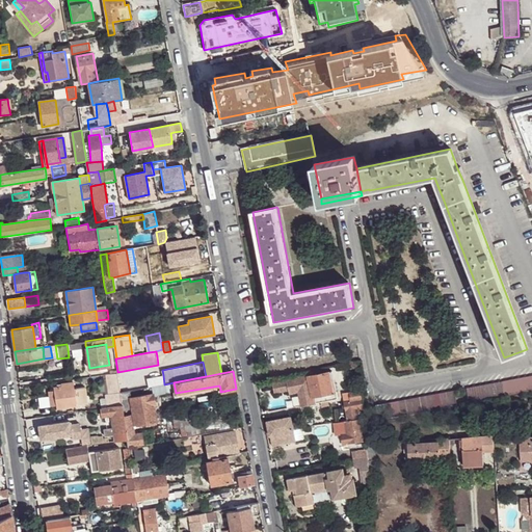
[(309,376),(313,397),(333,393),(328,372),(314,375),(309,376)]
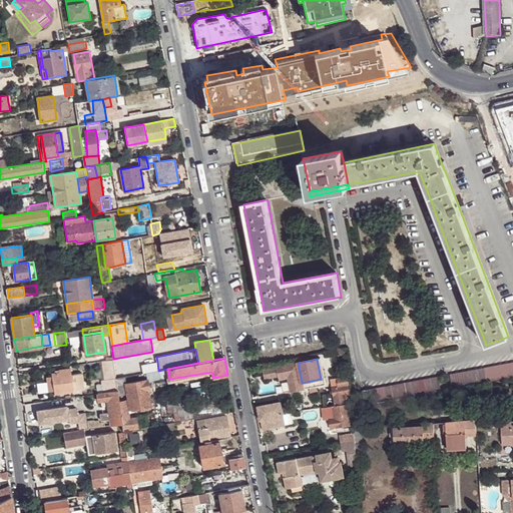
[(115,378),(113,360),(102,362),(105,379),(115,378)]
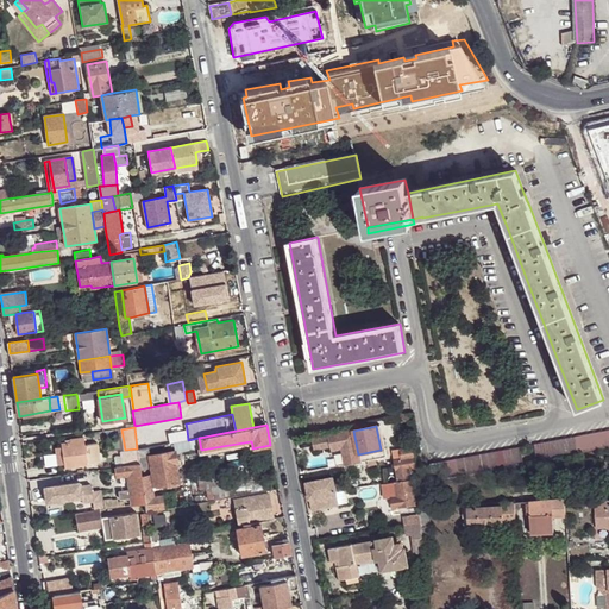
[(169,433),(171,444),(173,443),(188,440),(187,429),(169,433)]
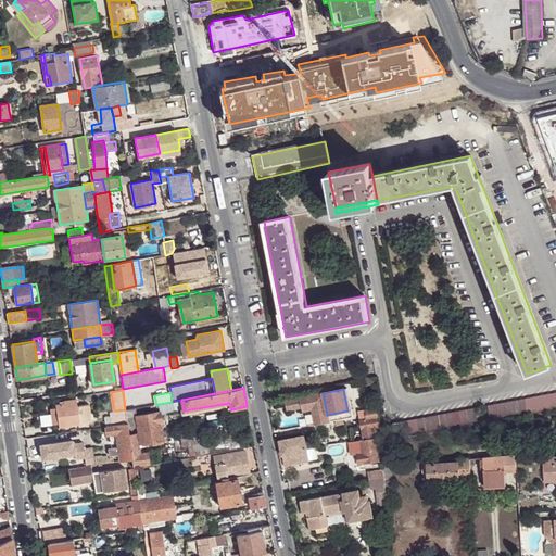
[(313,414),(315,424),(328,421),(327,415),(323,393),(285,401),(287,412),(303,408),(303,411),(305,411),(312,408),(313,414)]
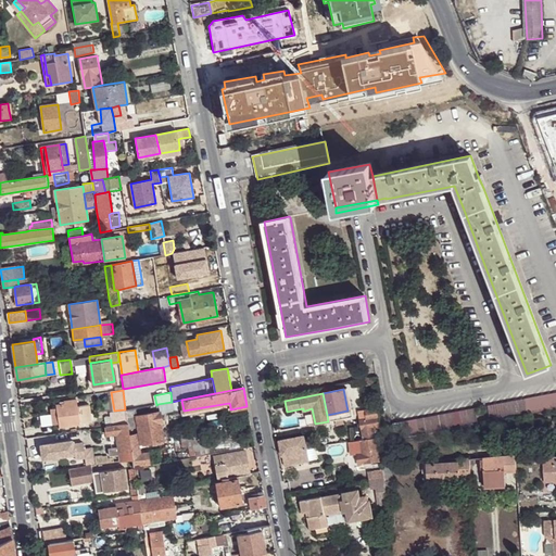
[(555,393),(488,406),(490,420),(555,408),(555,393)]
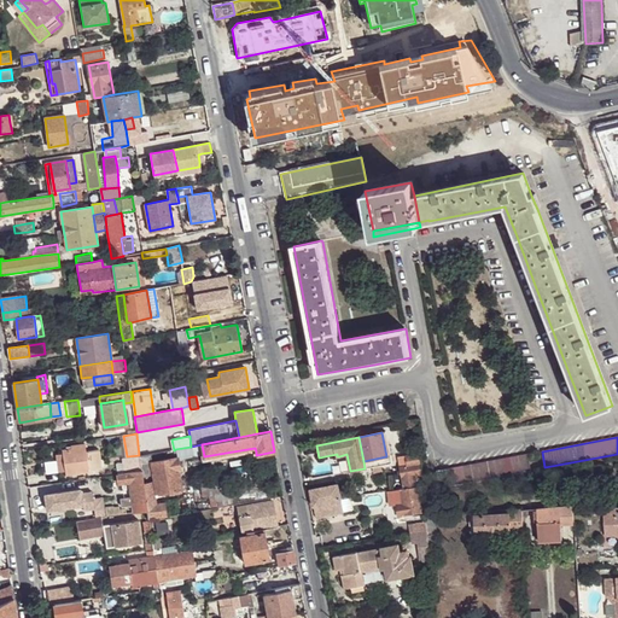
[(86,447),(62,449),(63,453),(65,472),(65,474),(103,470),(99,450),(87,453),(86,447)]
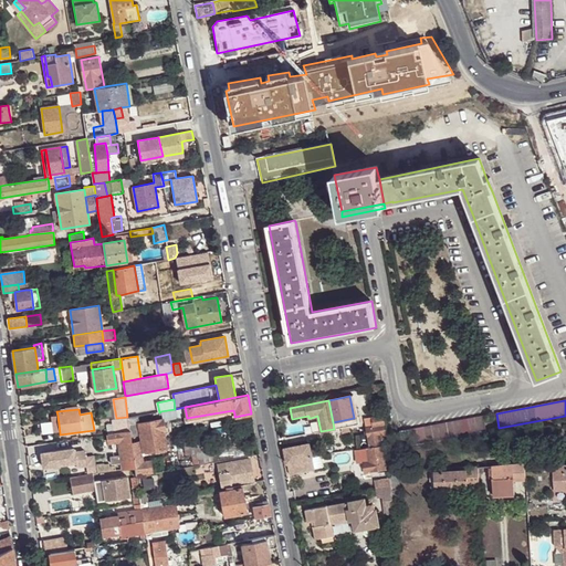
[(233,410),(187,418),(188,422),(234,413),(233,410)]
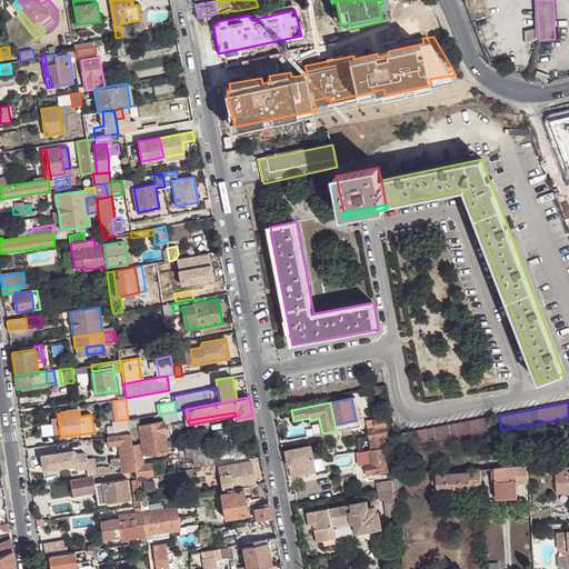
[(52,435),(60,435),(58,417),(51,418),(52,435)]
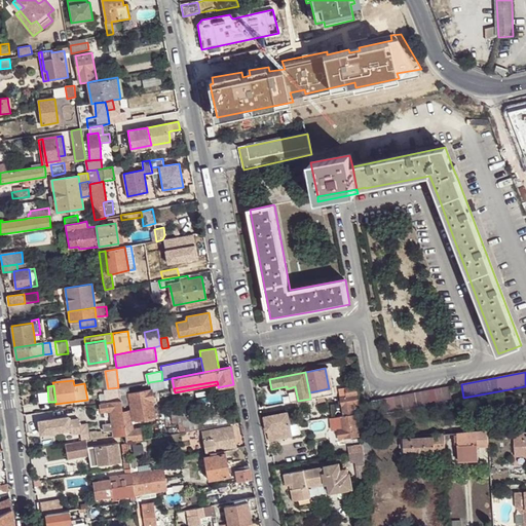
[(121,400),(121,405),(130,404),(129,393),(129,392),(128,386),(119,388),(121,400)]
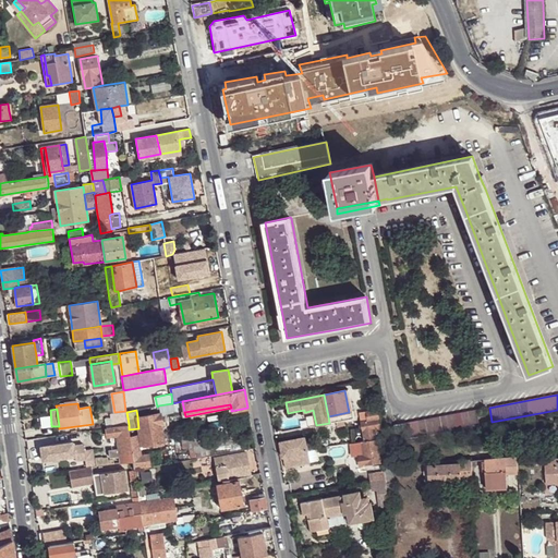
[(361,422),(364,441),(377,439),(374,428),(380,428),(379,410),(366,412),(368,421),(361,422)]
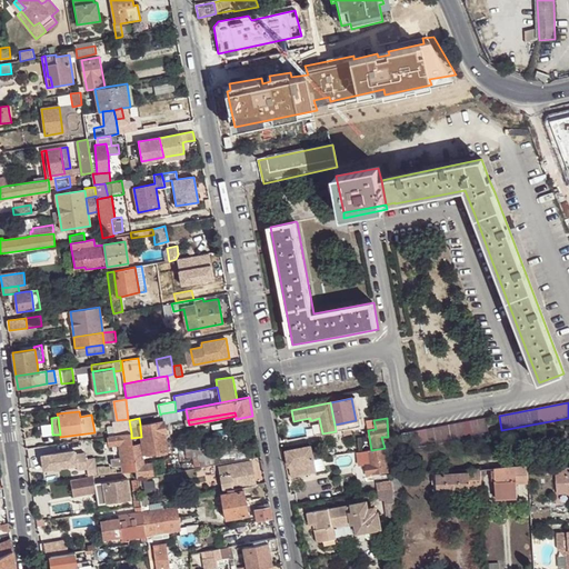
[(115,435),(131,432),(129,420),(128,419),(117,420),(113,421),(115,435)]
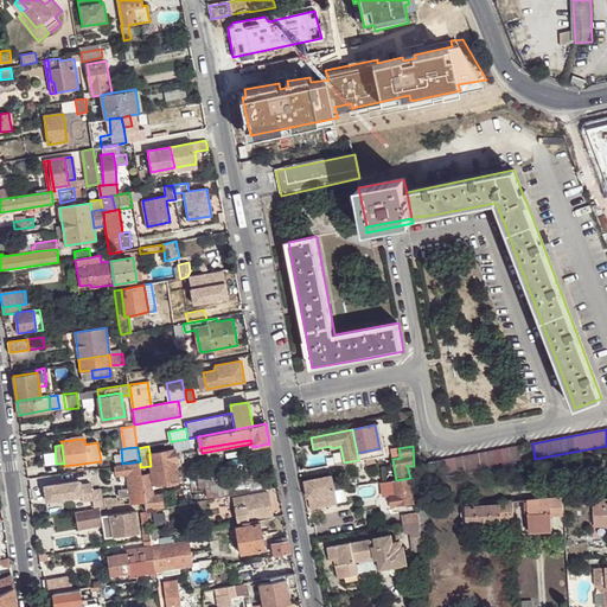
[(357,453),(358,460),(384,455),(383,447),(379,448),(357,453)]
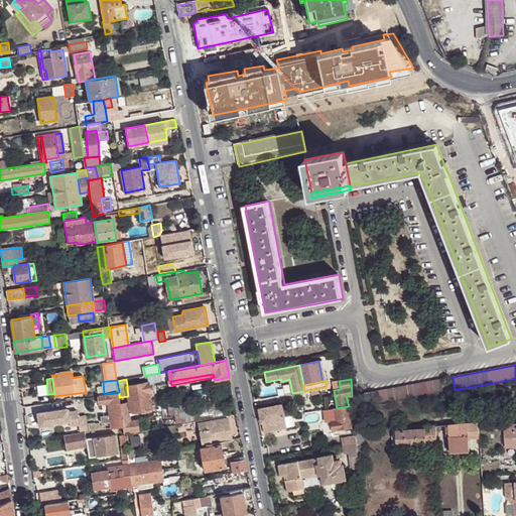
[(372,392),(373,398),(375,405),(442,393),(439,380),(372,392)]
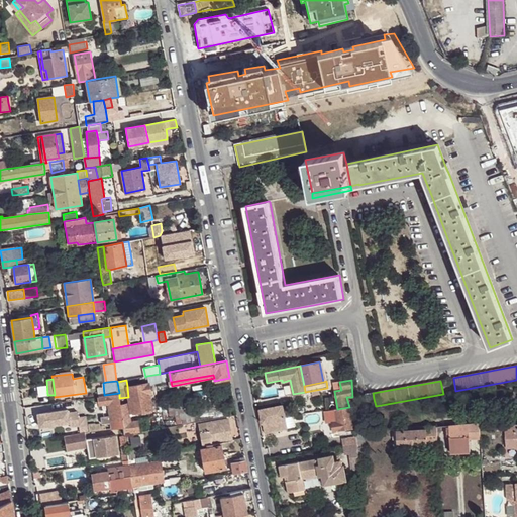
[(148,382),(127,386),(127,387),(128,397),(129,402),(131,413),(152,409),(149,393),(150,393),(148,382)]
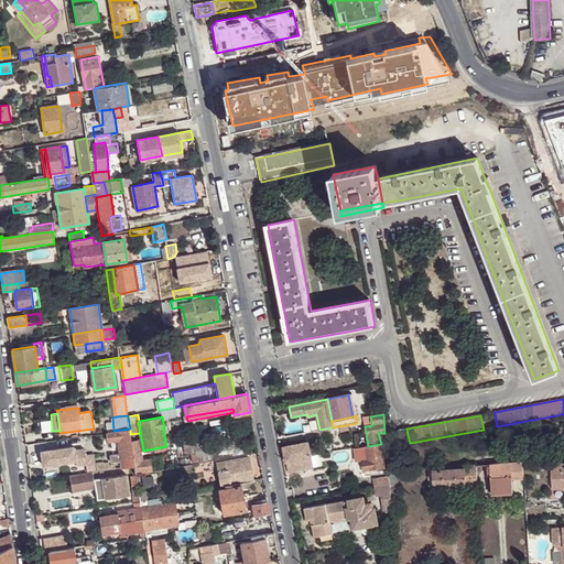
[(372,425),(370,416),(362,418),(365,426),(372,425)]
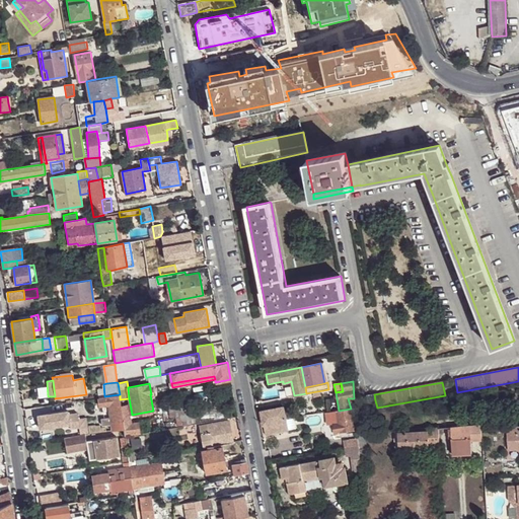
[(113,430),(124,428),(121,405),(120,399),(120,394),(104,396),(99,397),(100,405),(109,404),(110,417),(112,424),(113,430)]
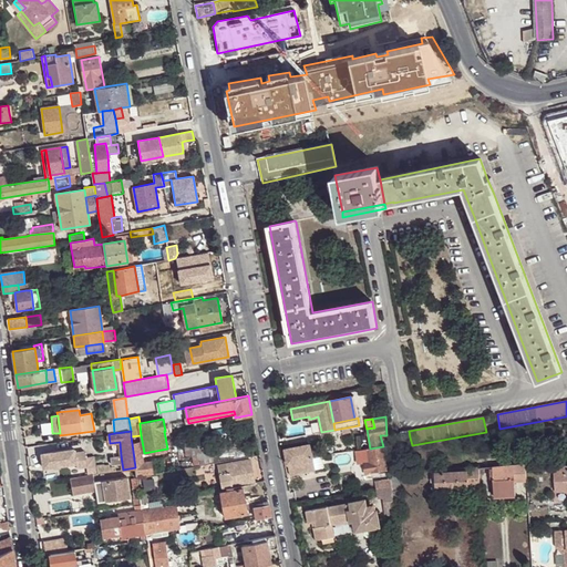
[(194,440),(185,441),(186,454),(193,453),(194,464),(214,461),(213,450),(212,450),(209,436),(194,439),(194,440)]
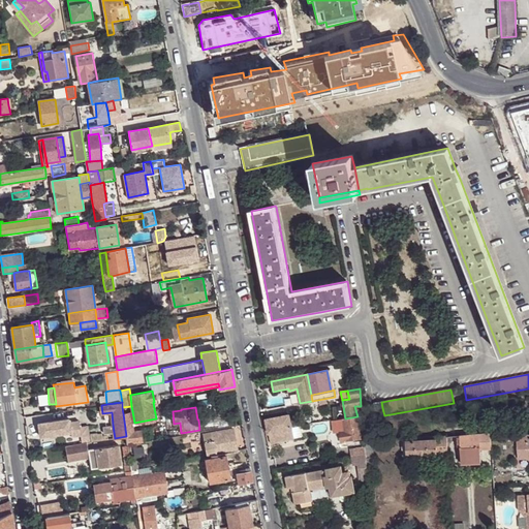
[(127,443),(143,441),(141,430),(134,431),(132,423),(134,423),(132,411),(123,413),(126,436),(127,443)]
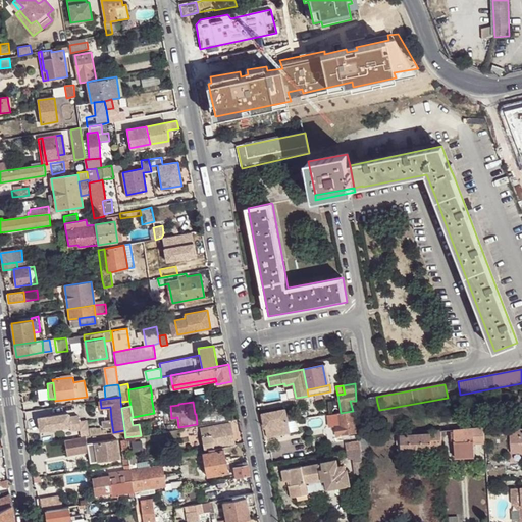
[(285,410),(262,414),(267,438),(291,433),(285,410)]
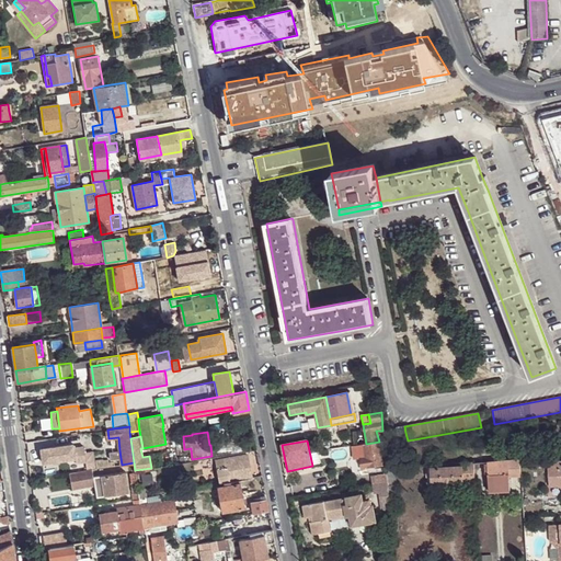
[(366,444),(363,445),(365,457),(361,458),(362,468),(386,465),(384,441),(379,442),(366,444)]
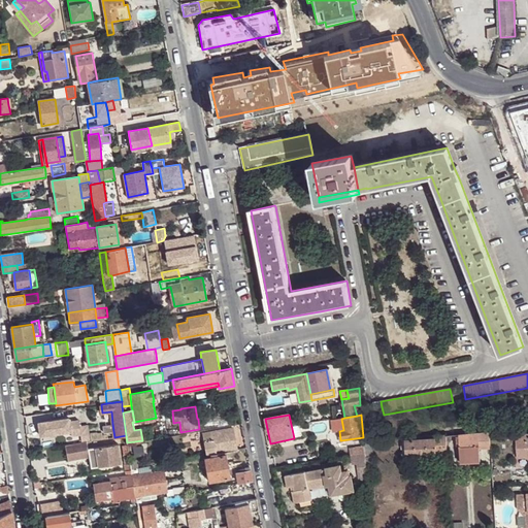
[(69,417),(39,422),(41,435),(71,430),(70,421),(69,417)]
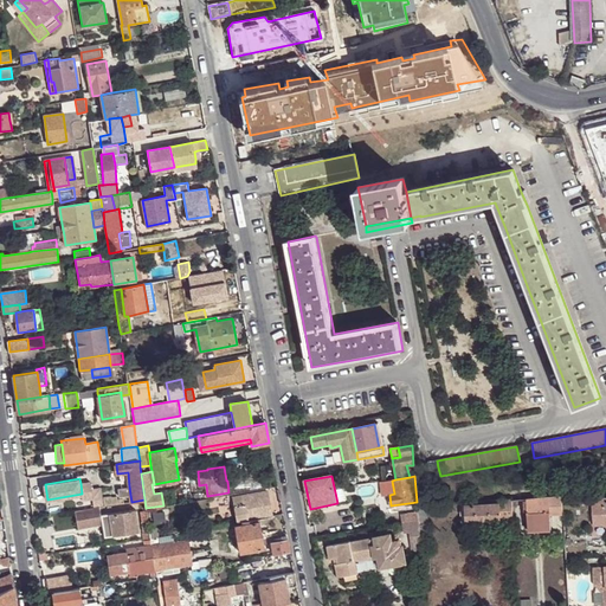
[(392,481),(384,482),(387,496),(389,495),(394,494),(392,481)]
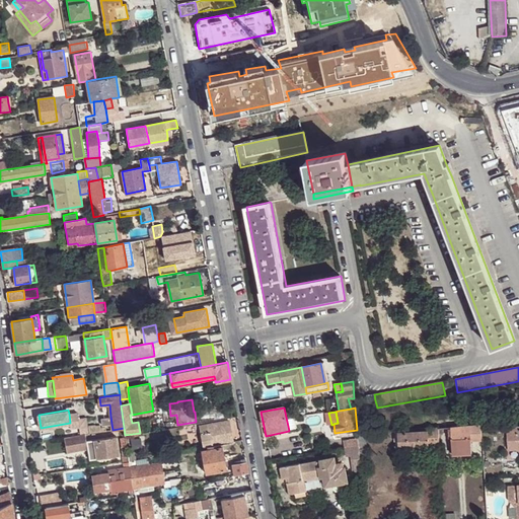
[(78,413),(69,414),(70,423),(71,428),(80,426),(81,434),(83,434),(86,434),(89,433),(88,426),(87,418),(79,419),(78,413)]
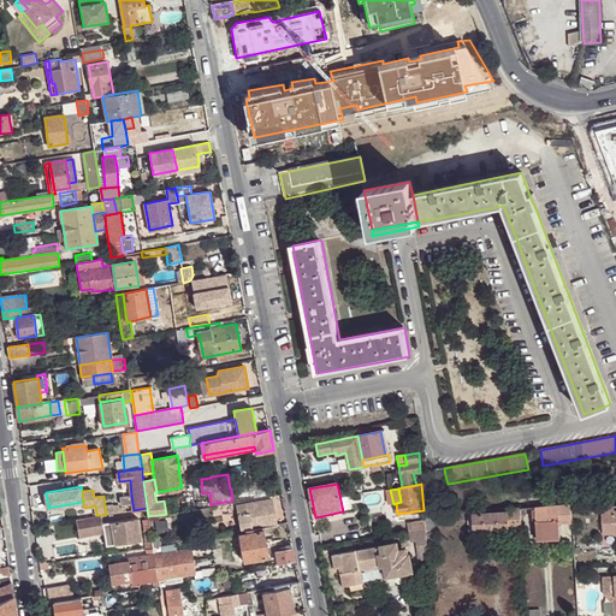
[(123,504),(132,503),(131,495),(122,496),(123,504)]
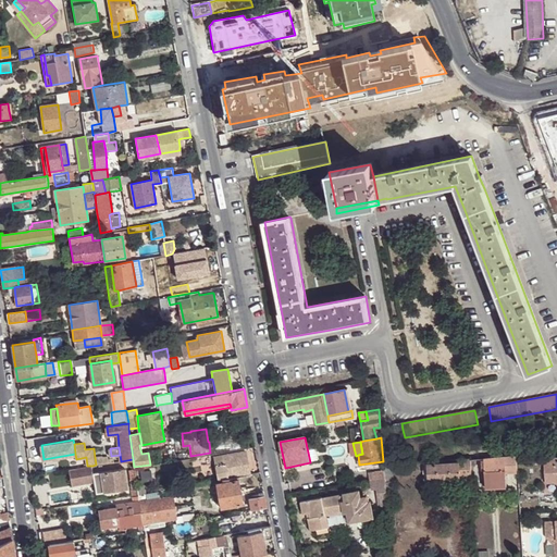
[(238,475),(249,474),(245,452),(213,457),(215,467),(225,465),(227,478),(238,475)]
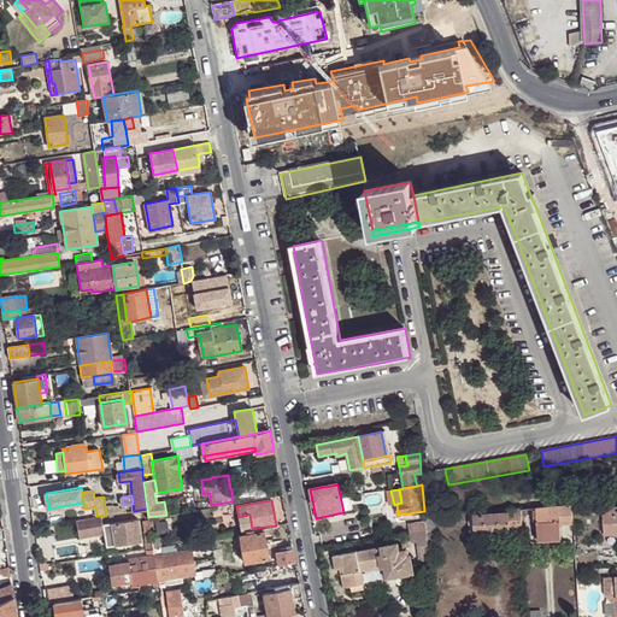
[(107,515),(116,513),(115,506),(113,505),(105,506),(106,515),(107,515)]
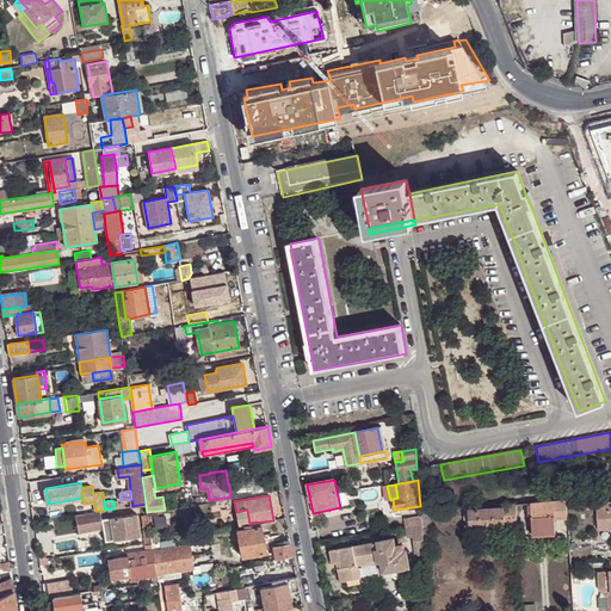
[(553,503),(554,505),(554,512),(563,511),(562,501),(553,503)]
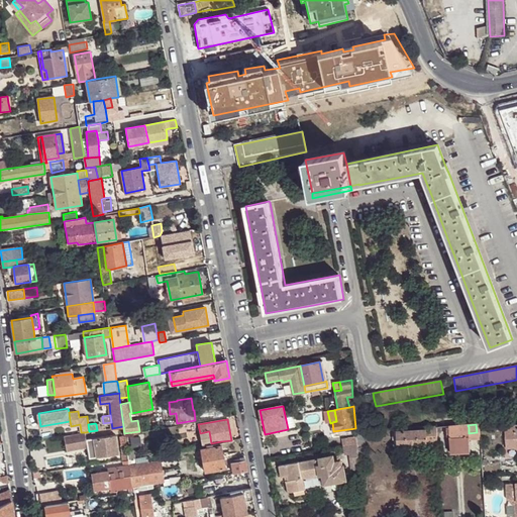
[(516,425),(509,426),(509,429),(504,430),(505,448),(516,447),(516,425)]
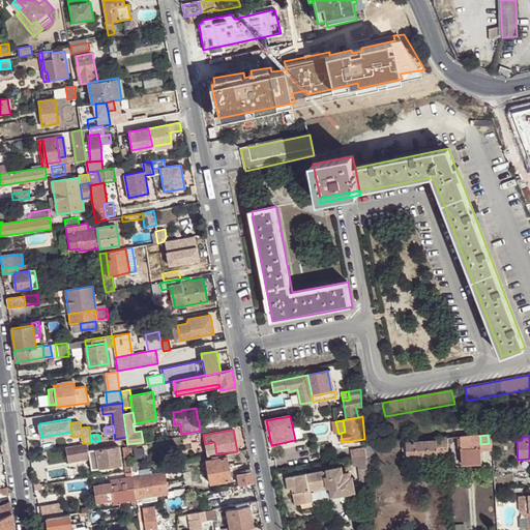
[(448,454),(447,437),(434,437),(435,441),(408,442),(409,458),(420,457),(420,455),(428,455),(429,457),(437,457),(438,454),(448,454)]
